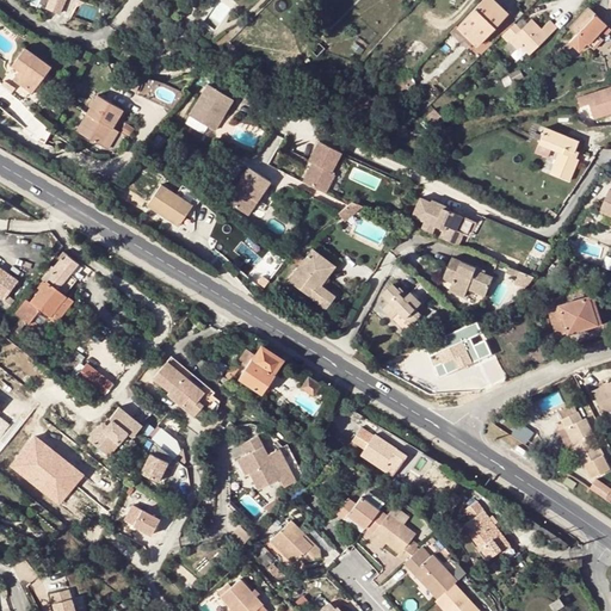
[(65,0),(49,0),(47,7),(49,8),(60,13),(65,0)]
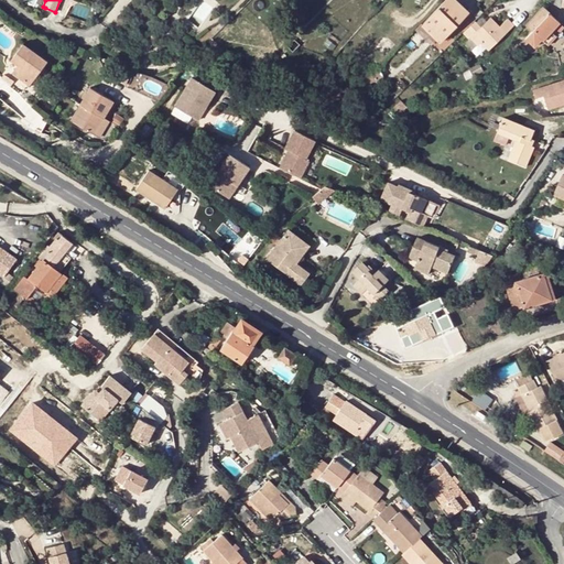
[(468,12),(455,0),(446,0),(423,24),(440,41),(468,12)]
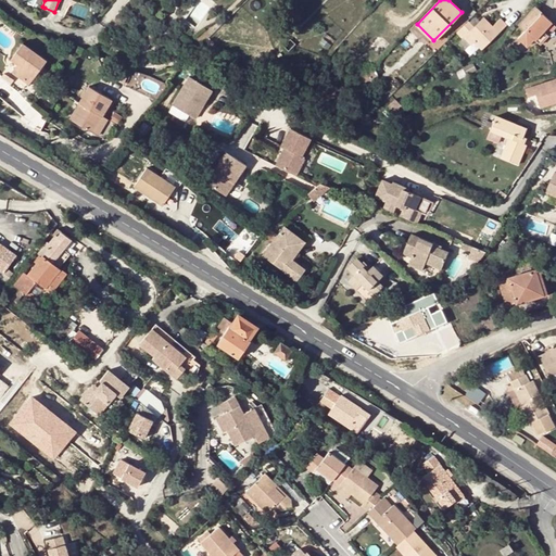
[(535,40),(551,25),(552,23),(536,8),(519,25),(526,30),(515,41),(518,45),(521,41),(527,46),(533,39),(535,40)]
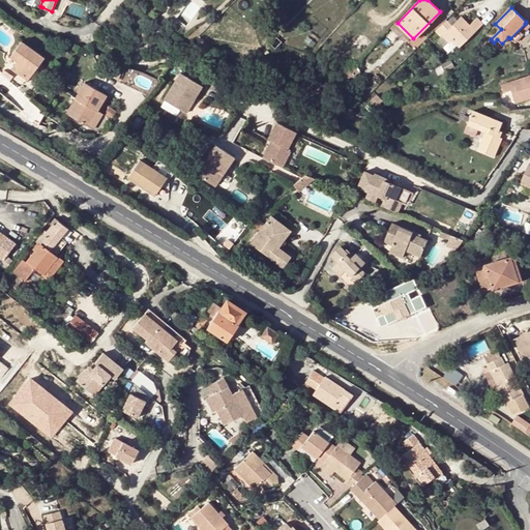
[(441,35),(442,35),(445,31),(452,38),(460,47),(475,31),(462,17),(452,26),(447,20),(436,31),(441,35)]
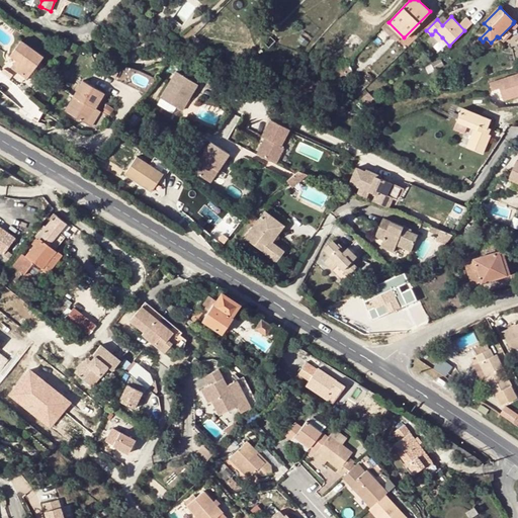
[(513,23),(499,37),(503,42),(517,27),(513,23)]
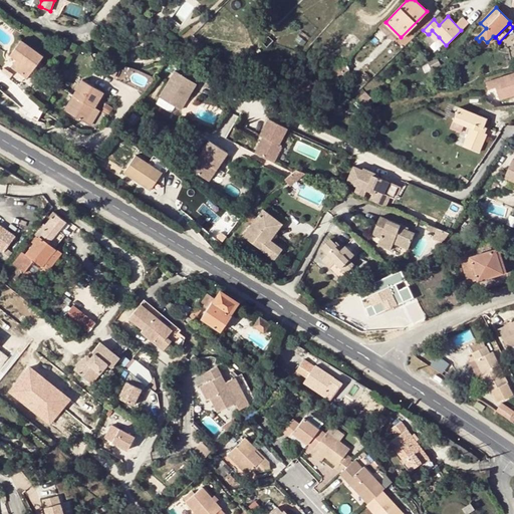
[(436,41),(439,37),(432,30),(429,34),(436,41)]
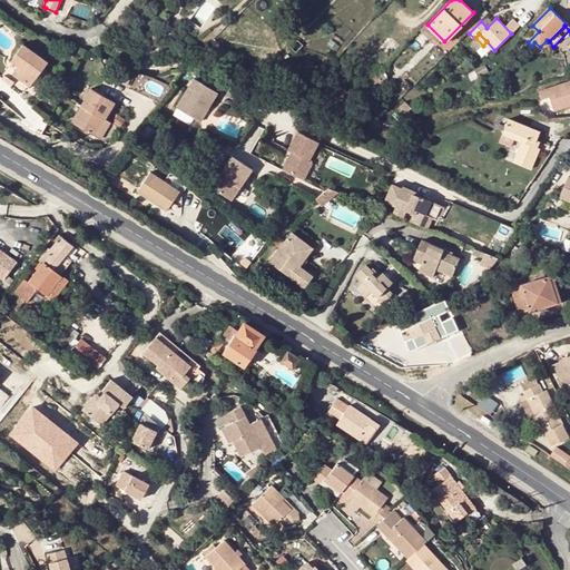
[(150,36),(148,42),(160,47),(160,45),(156,42),(157,38),(150,36)]
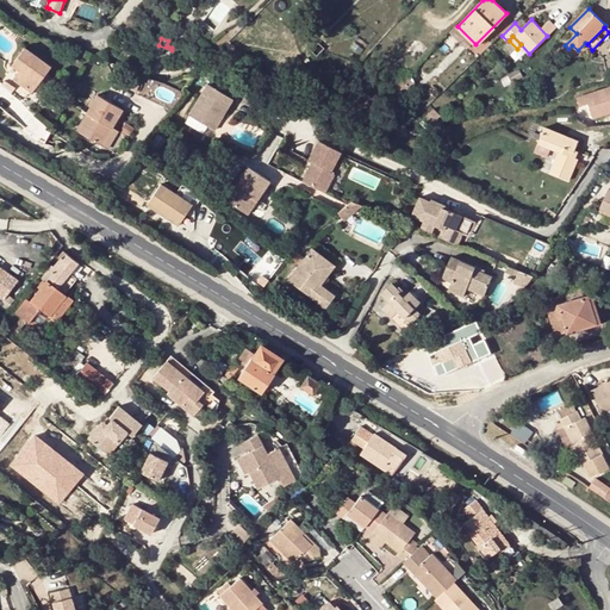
[(319,42),(311,50),(317,56),(325,48),(319,42)]
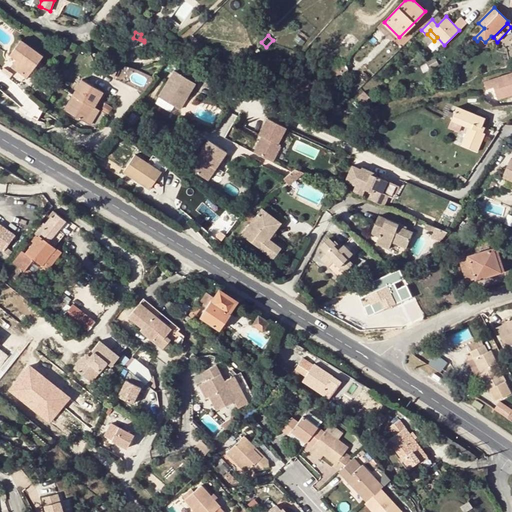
[(16,60),(11,67),(26,78),(33,67),(31,65),(34,62),(36,64),(42,56),(21,41),(10,56),(16,60)]
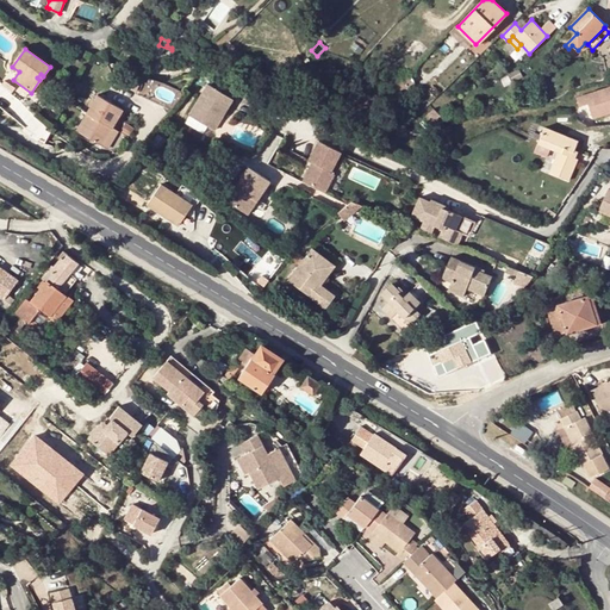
[(402,61),(397,67),(408,74),(411,68),(402,61)]
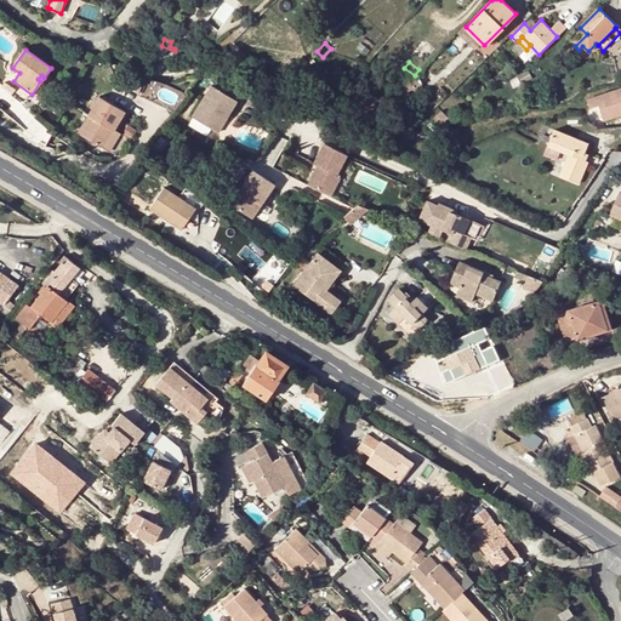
[(419,75),(398,86),(403,95),(409,91),(411,96),(420,91),(417,86),(422,84),(419,75)]
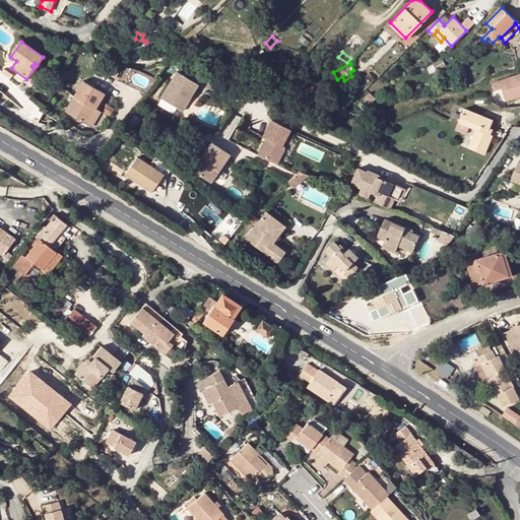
[(313,71),(302,74),(303,81),(314,78),(313,71)]
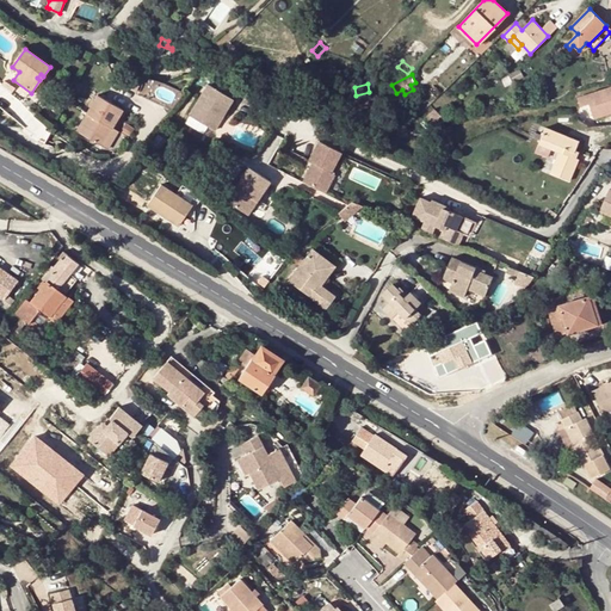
[(423,98),(426,103),(440,88),(436,85),(423,98)]
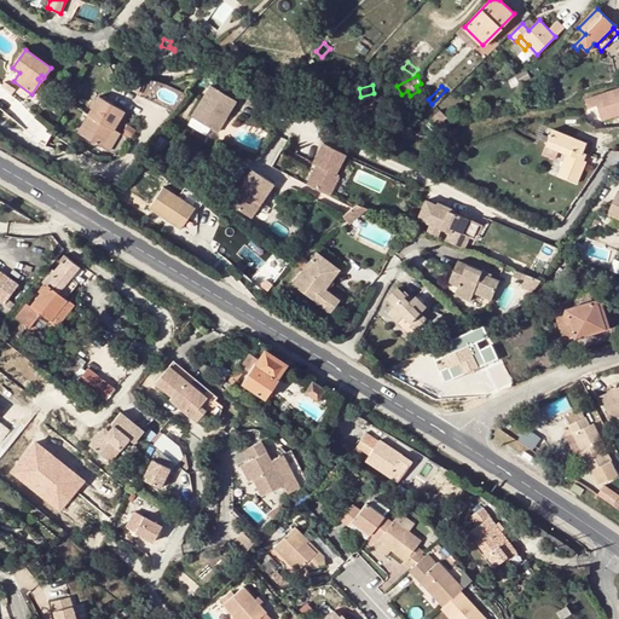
[(618,88),(588,99),(590,109),(599,105),(605,120),(618,114),(618,88)]
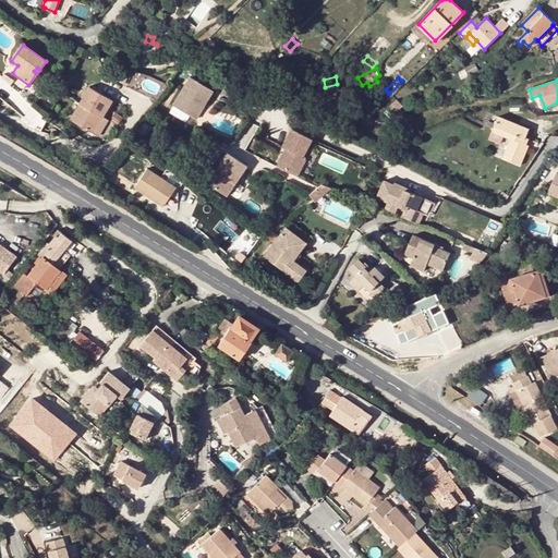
[(404,83),(402,81),(389,94),(391,96),(404,83)]
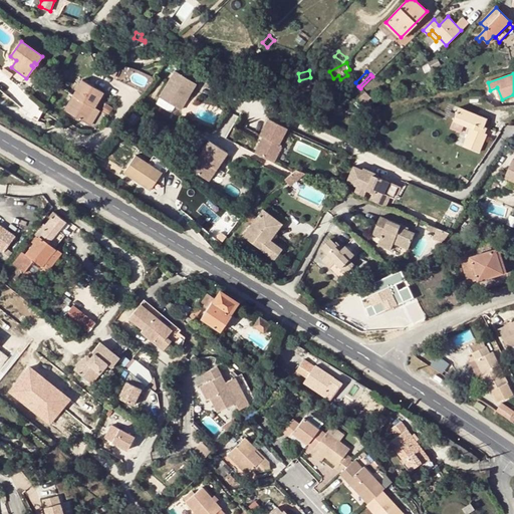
[(189,88),(167,77),(153,104),(175,115),(189,88)]
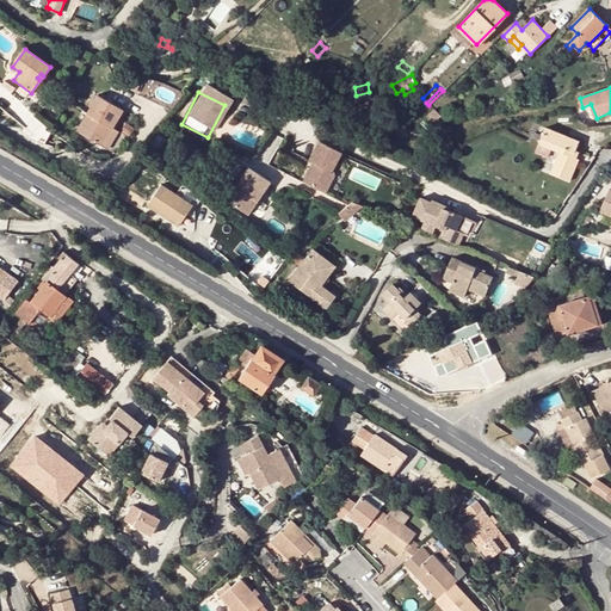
[(87,117),(76,134),(99,148),(122,112),(97,97),(85,115),(87,117)]
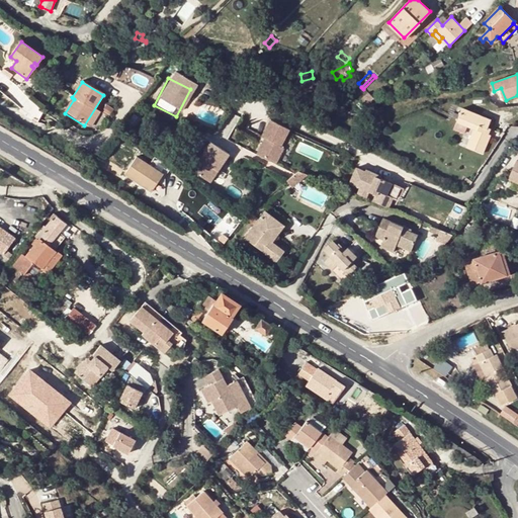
[(63,112),(65,113),(74,99),(72,97),(63,112)]
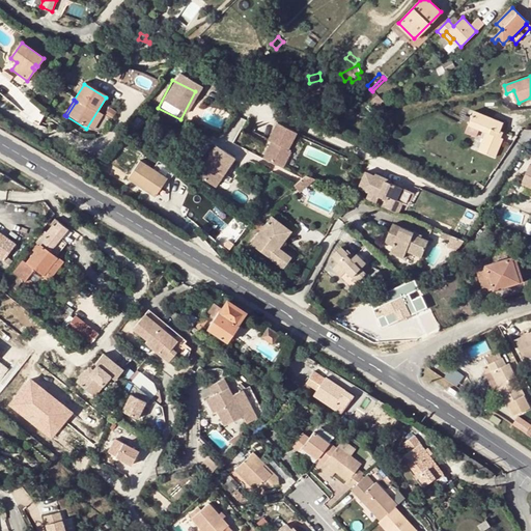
[(505,122),(476,109),(473,116),(471,120),(470,122),(487,131),(479,149),(496,157),(504,138),(499,135),(501,130),(505,122)]
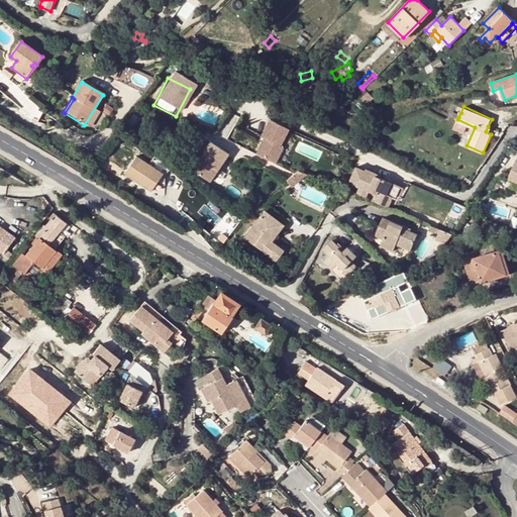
[(285,131),(266,122),(257,139),(261,140),(253,157),(273,165),(280,149),(277,148),(285,131)]
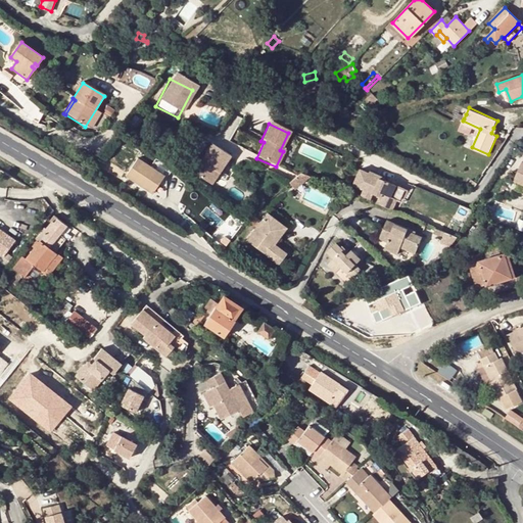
[(227,160),(208,148),(197,164),(191,161),(184,175),(208,190),(227,160)]
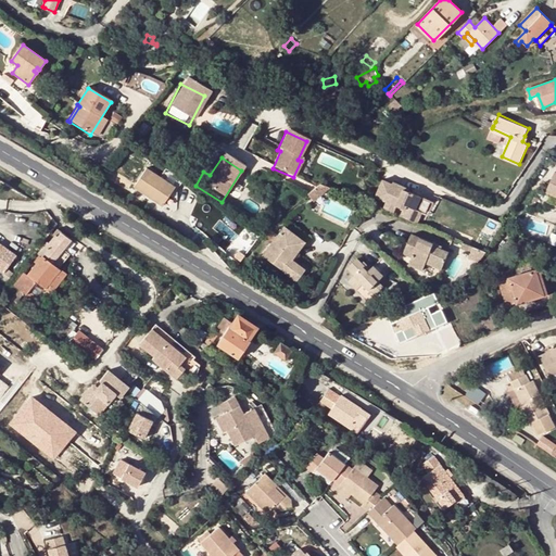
[(555,171),(554,171),(545,191),(555,196),(555,171)]
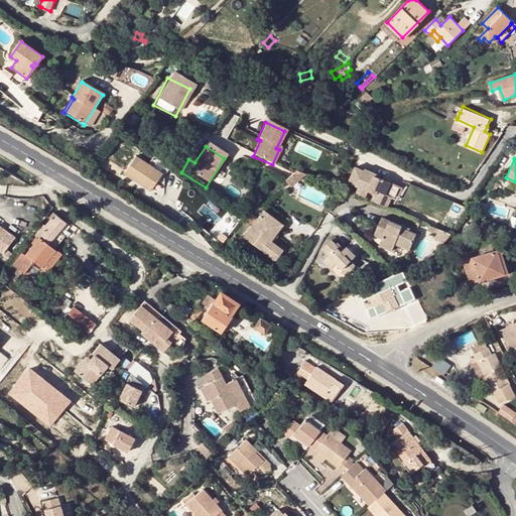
[(153,164),(150,162),(145,171),(131,163),(121,181),(148,198),(158,180),(161,182),(166,172),(153,164)]
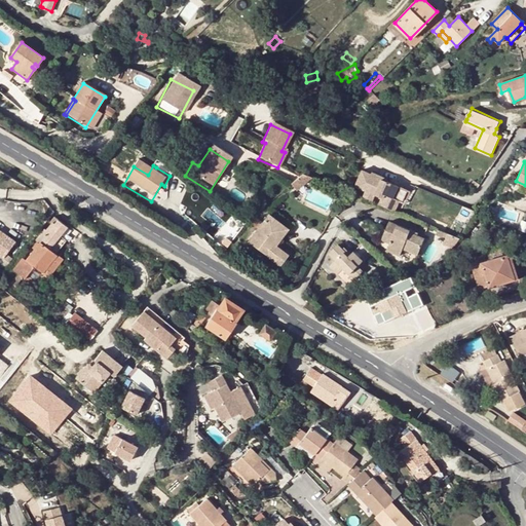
[(370,175),(361,172),(354,187),(365,192),(362,199),(371,202),(374,195),(381,198),(378,205),(393,212),(399,200),(390,197),(391,194),(393,195),(397,186),(385,182),(386,179),(370,173),(370,175)]
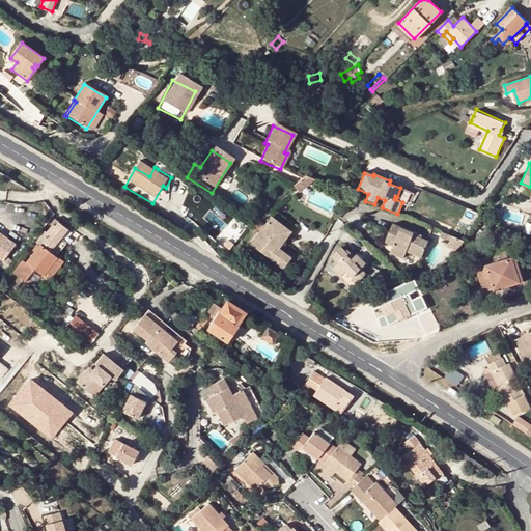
[(312,179),(309,182),(315,189),(320,183),(312,179)]
